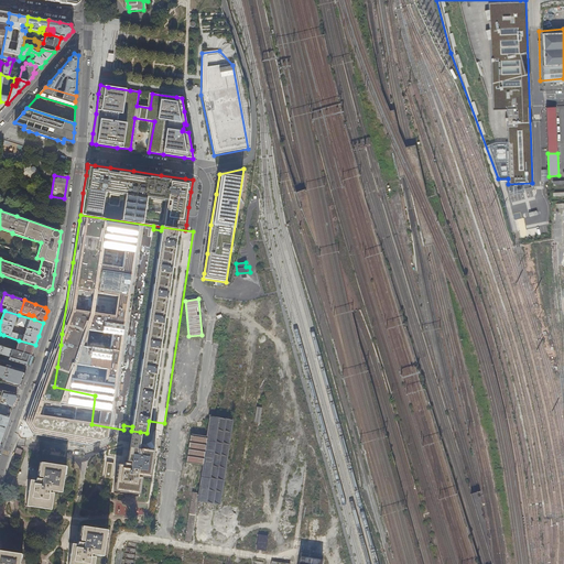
[(19,340),(15,350),(32,356),(33,353),(35,345),(19,340)]
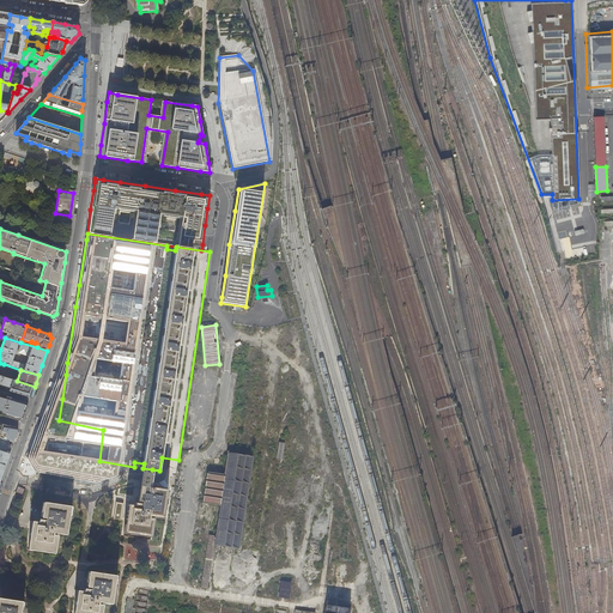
[(13,380),(2,377),(1,384),(5,386),(10,388),(12,381),(13,380)]
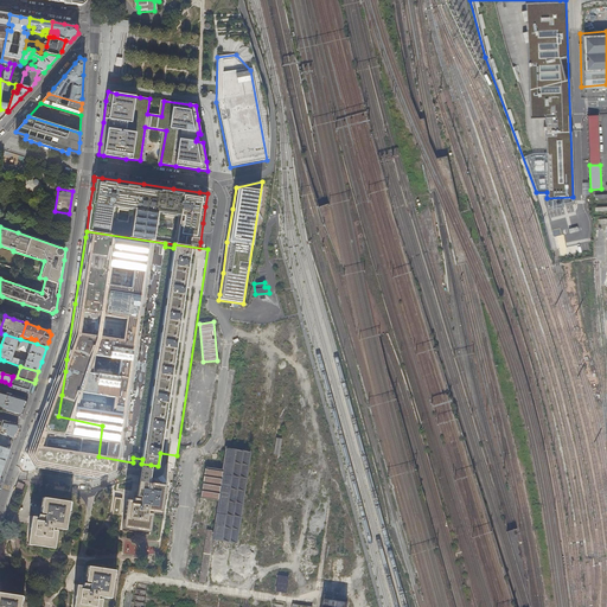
[(19,390),(30,394),(31,389),(34,383),(17,377),(12,377),(10,384),(8,388),(19,390)]
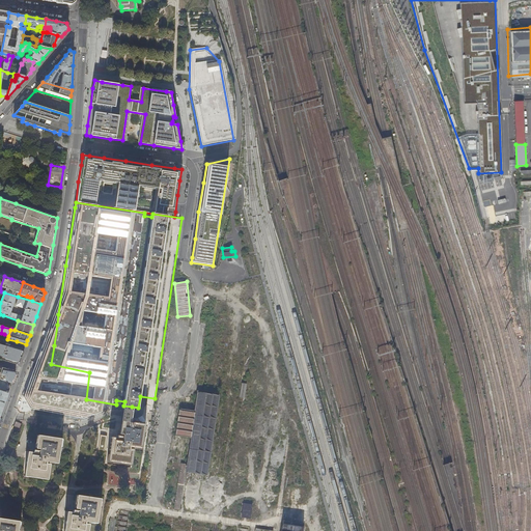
[(0,359),(19,365),(22,359),(25,350),(10,344),(5,343),(5,345),(0,343),(0,359)]
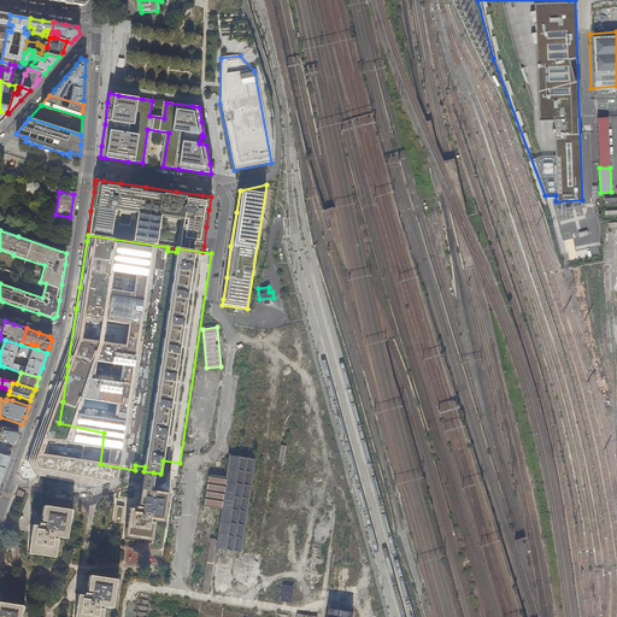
[(104,433),(59,423),(54,458),(100,464),(104,433)]
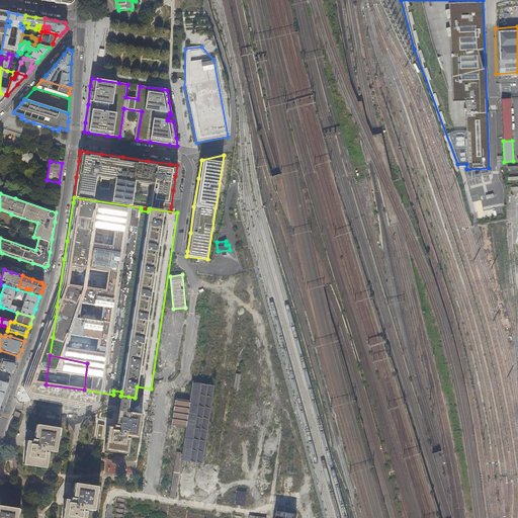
[(2,360),(0,359),(0,369),(12,373),(13,369),(15,365),(13,362),(10,361),(3,359),(2,360)]
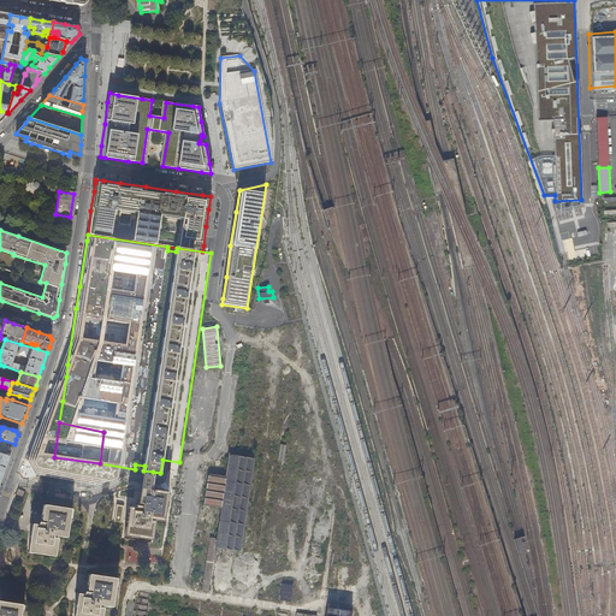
[(12,451),(15,444),(0,439),(0,452),(10,456),(12,451)]
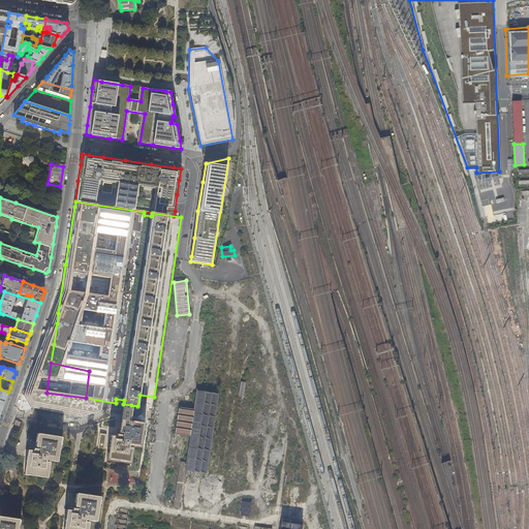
[(0,389),(0,415),(4,405),(8,392),(0,389)]
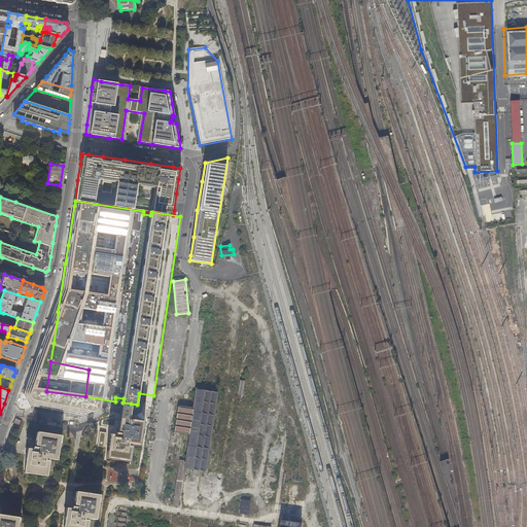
[(173,506),(178,507),(185,468),(205,471),(217,392),(197,389),(194,408),(178,406),(174,432),(189,434),(185,461),(180,460),(173,506)]
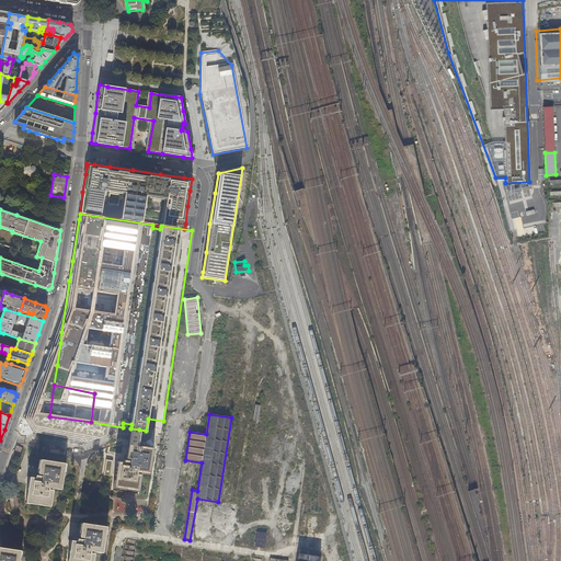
[(138,438),(139,430),(130,428),(130,438),(126,458),(130,458),(130,460),(125,460),(124,462),(117,461),(114,485),(139,489),(141,474),(137,473),(137,471),(149,473),(153,447),(137,445),(138,438)]
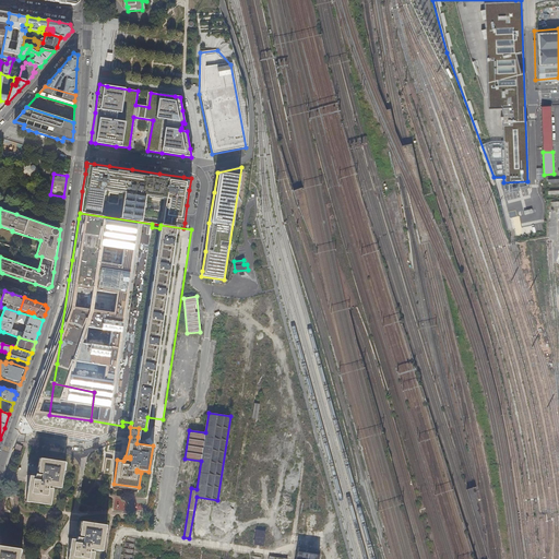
[(26,499),(50,502),(52,488),(48,487),(49,485),(61,487),(64,461),(40,458),(38,471),(43,472),(42,474),(36,473),(35,475),(30,475),(26,499)]
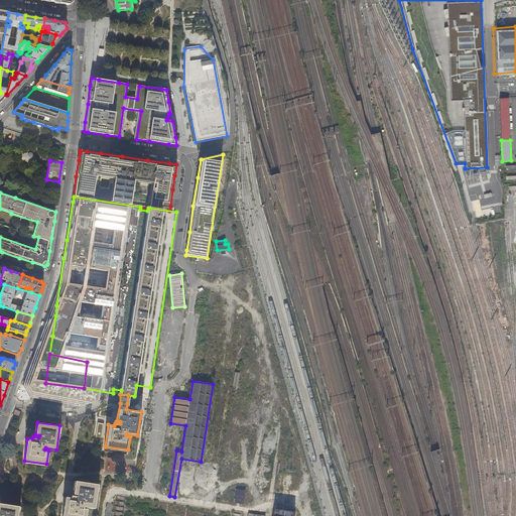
[(61,515),(85,515),(87,508),(83,508),(83,506),(94,507),(98,484),(75,481),(73,493),(77,494),(77,496),(72,495),(71,497),(66,496),(61,515)]
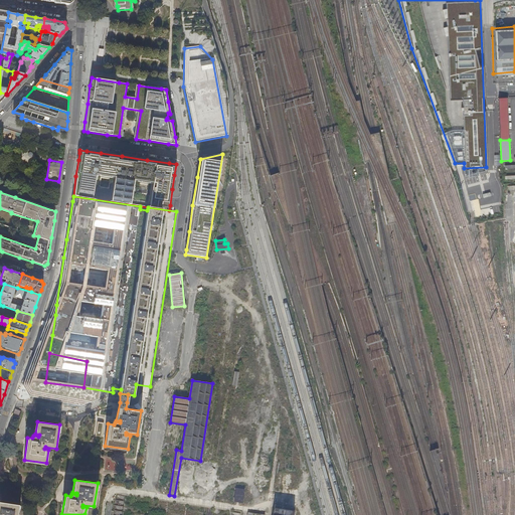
[(235,501),(242,502),(244,490),(236,488),(235,501)]
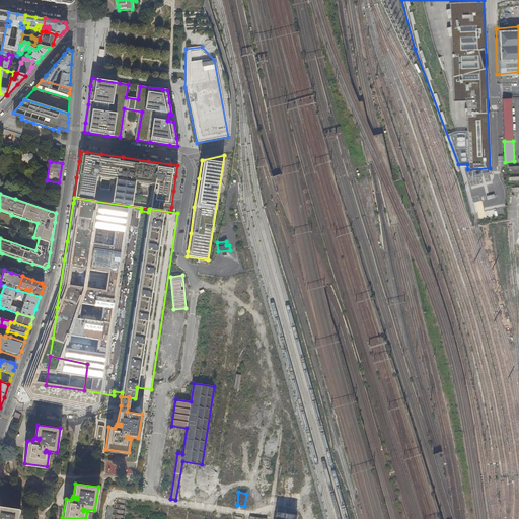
[(0,518),(17,518),(19,510),(0,507),(0,506),(0,518)]
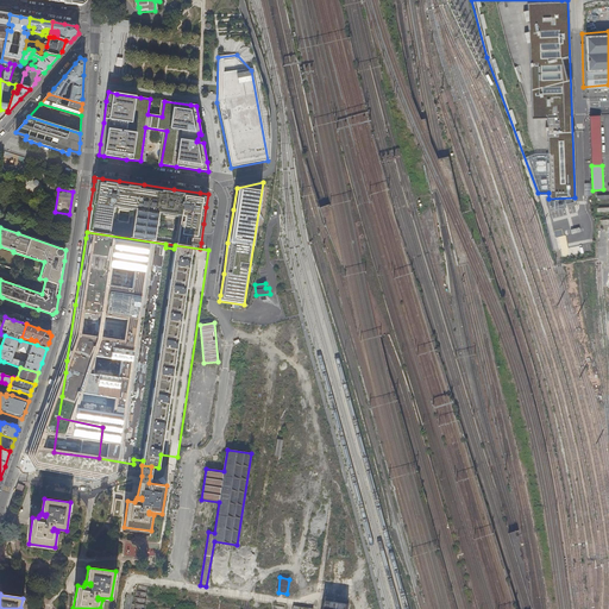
[(346,608),(347,601),(324,597),(321,608),(346,608)]
